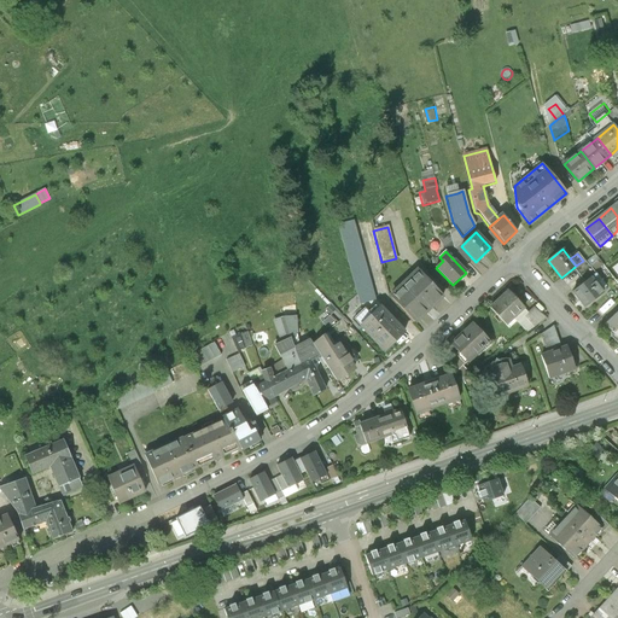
[(596,256),(586,263),(589,268),(600,261),(596,256)]
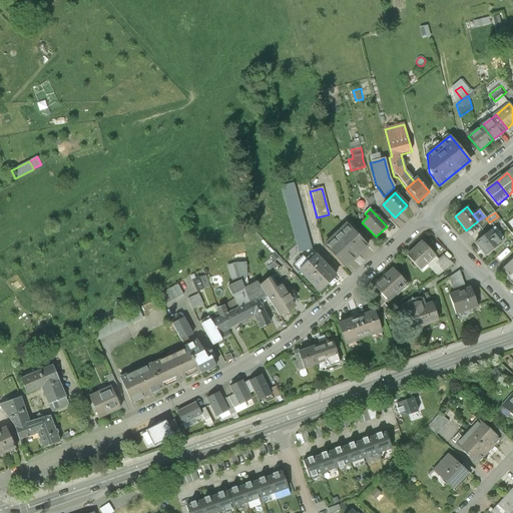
[(476,222),(481,229),(489,222),(486,218),(484,216),(478,220),(476,222)]
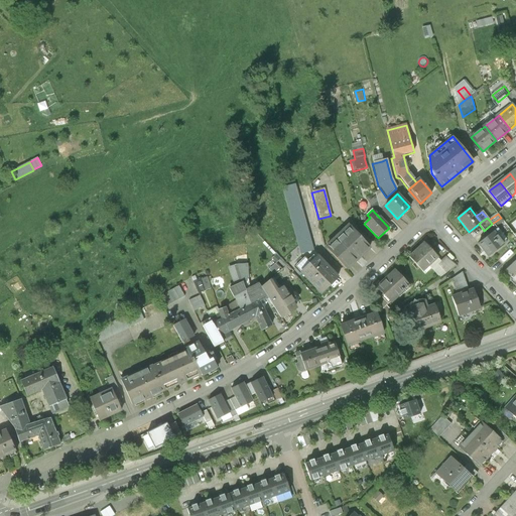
[(497,230),(492,224),(484,231),(488,237),(492,234),(497,230)]
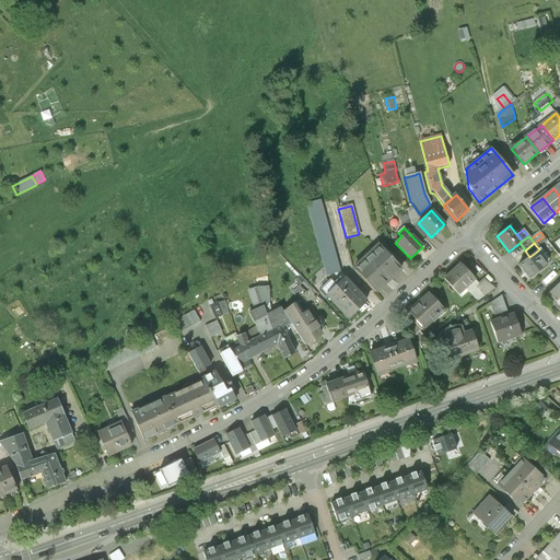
[(378,245),(353,268),(376,292),(401,268),(378,245)]
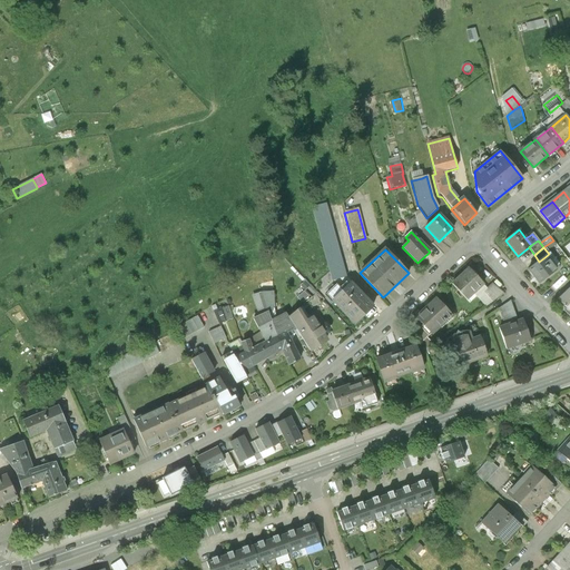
[(539,262),(528,269),(538,283),(553,271),(543,258),(539,262)]
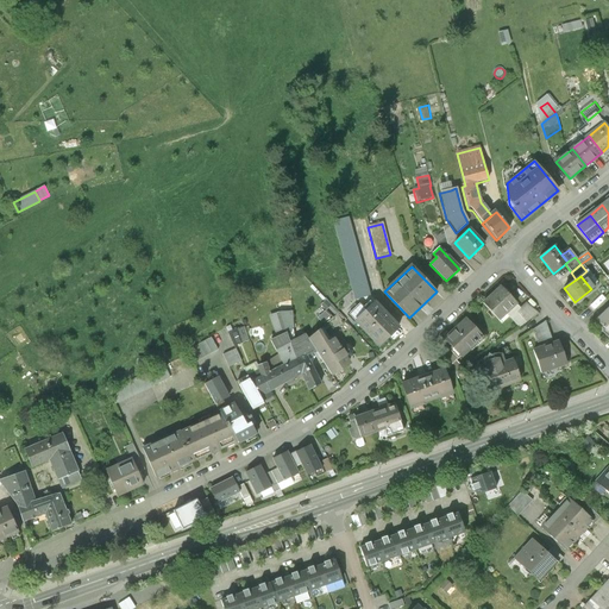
[(502,287),(484,303),(500,320),(506,315),(518,303),(502,287)]
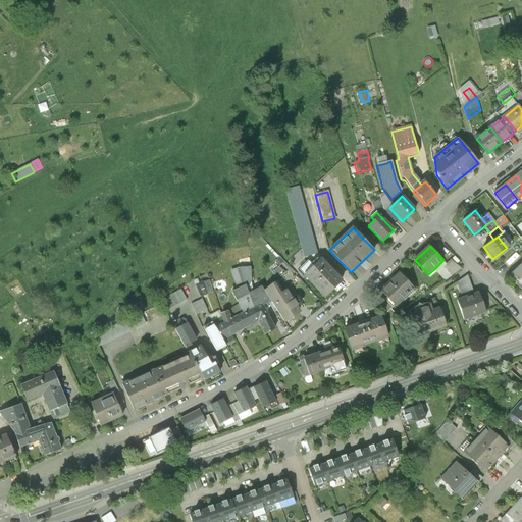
[(513,255),(504,263),(508,267),(517,259),(513,255)]
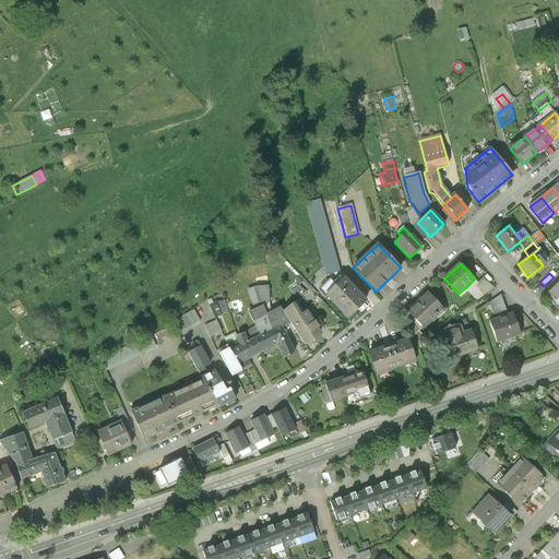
[(320,288),(325,295),(336,285),(330,278),(320,288)]
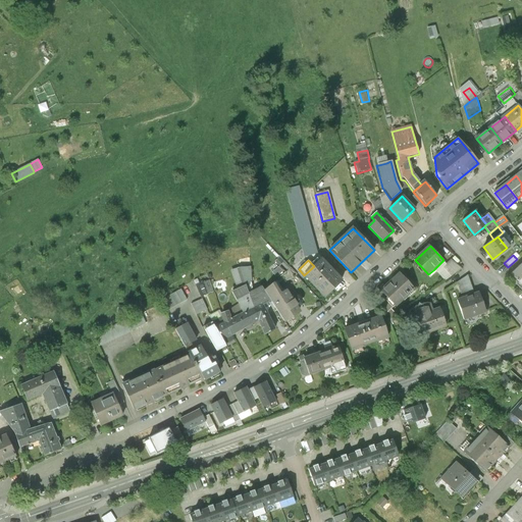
[(314,266),(304,275),(324,297),(342,281),(321,260),(314,266)]
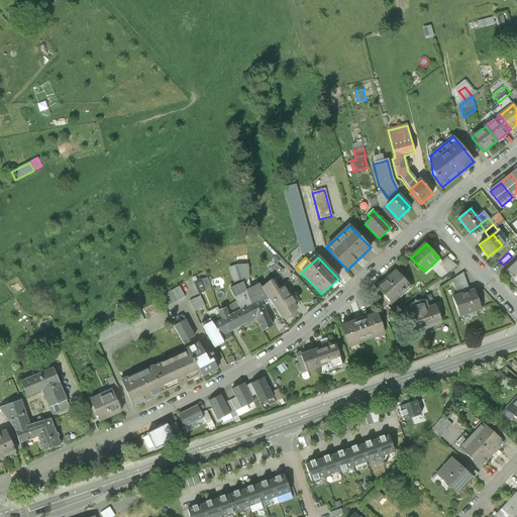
[(442,262),(439,257),(429,268),(440,279),(458,268),(446,257),(442,262)]
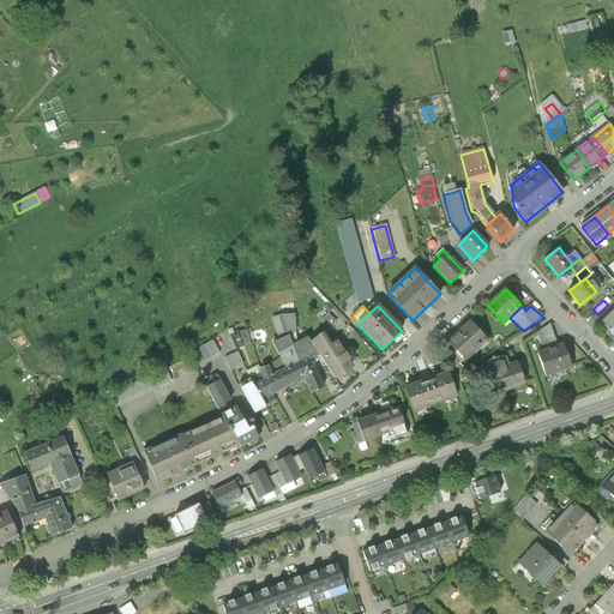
[(613,309),(600,324),(613,338),(613,309)]
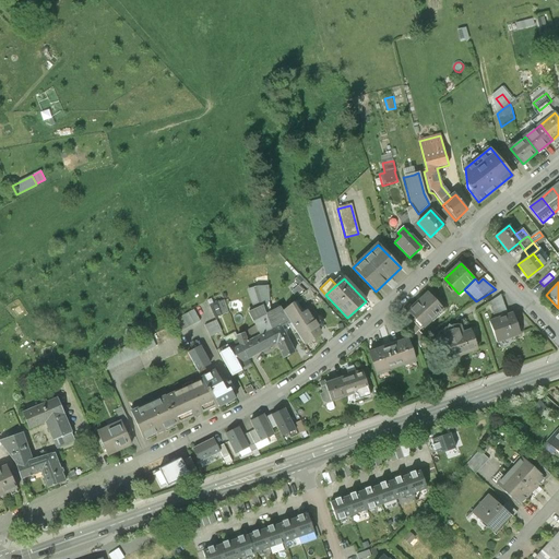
[(248,312),(260,337),(270,332),(265,317),(262,307),(269,304),(268,286),(256,288),(253,289),(259,307),(248,312)]
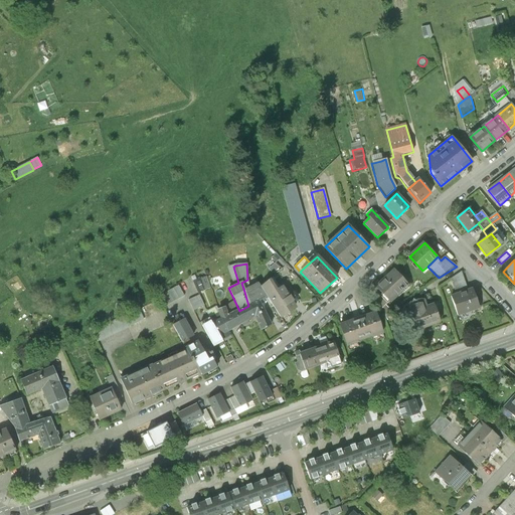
[(394,270),(376,287),(390,302),(408,285),(394,270)]
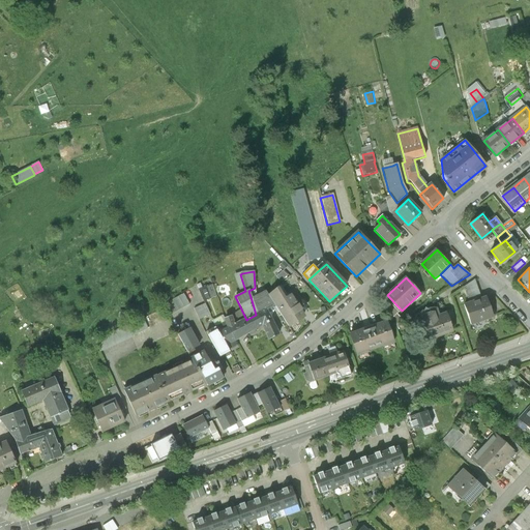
[(464,287),(470,303),(480,300),(474,280),(464,287)]
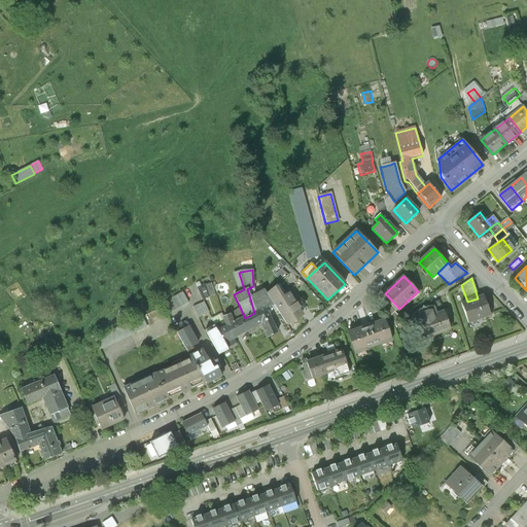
[(214,295),(210,284),(198,289),(202,301),(214,295)]
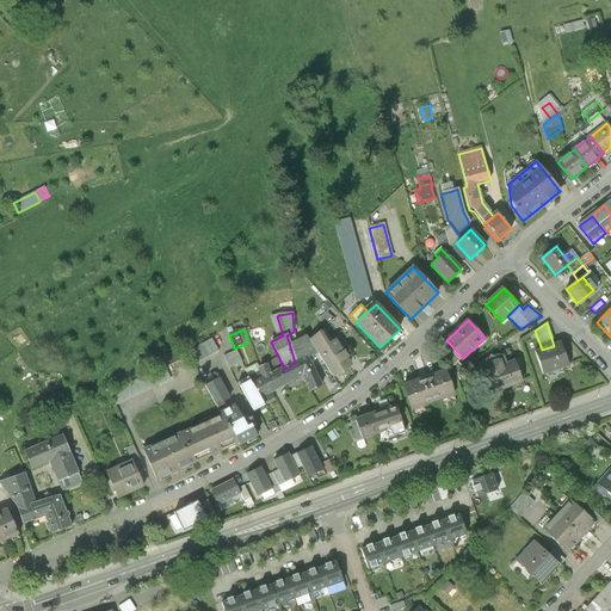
[(319,333),(308,341),(318,356),(331,377),(349,365),(333,340),(327,345),(319,333)]
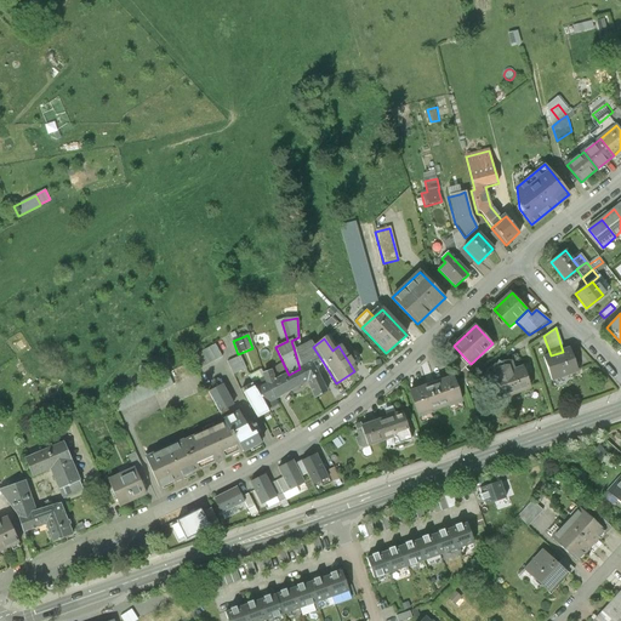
[(318,364),(323,362),(313,347),(311,343),(295,352),(300,369),(312,365),(318,363),(318,364)]
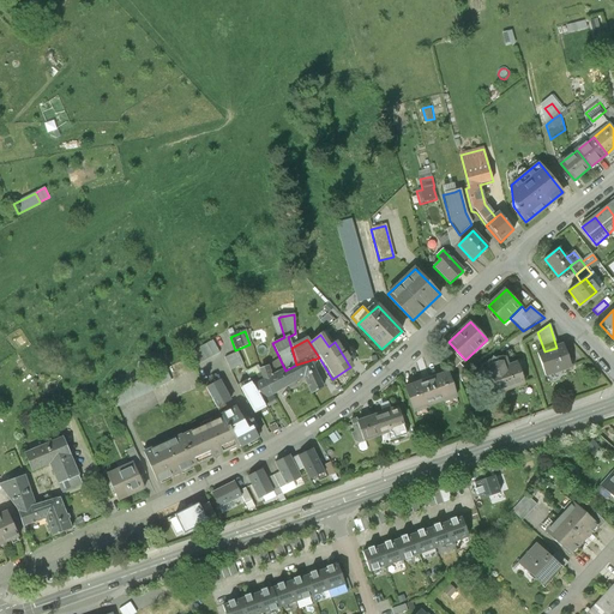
[(206,344),(212,356),(220,353),(212,341),(206,344)]
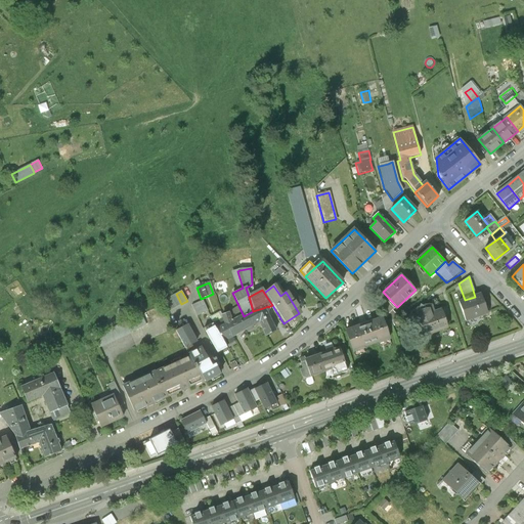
[(171,297),(176,307),(181,304),(176,294),(171,297)]
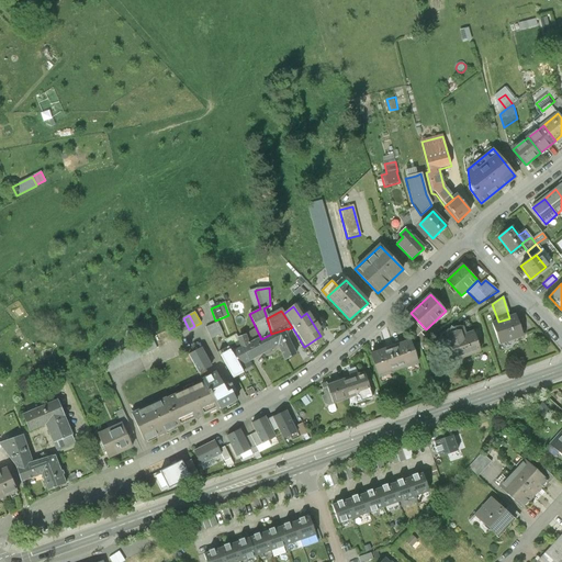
[(515,316),(509,318),(498,322),(492,324),(498,346),(521,338),(515,316)]
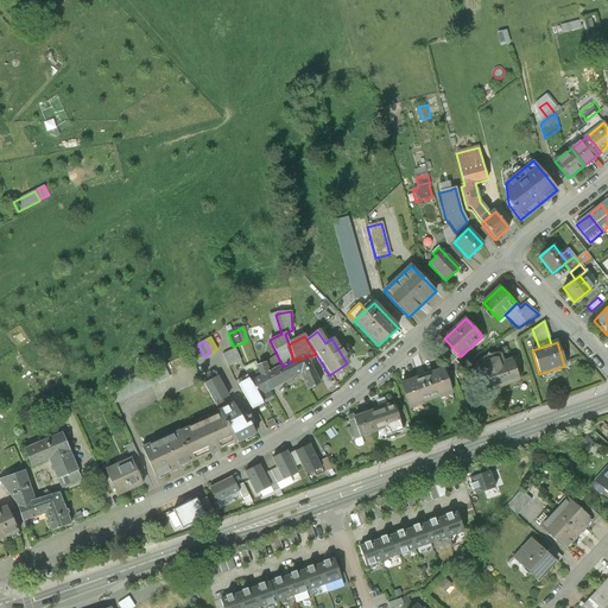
[(192,347),(198,360),(204,356),(198,344),(192,347)]
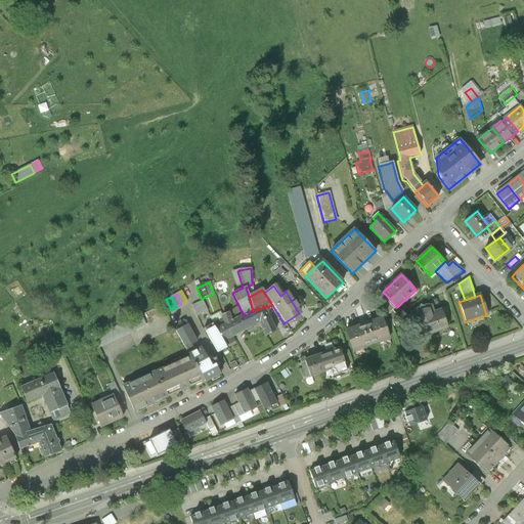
[(166,299),(160,302),(166,312),(171,310),(166,299)]
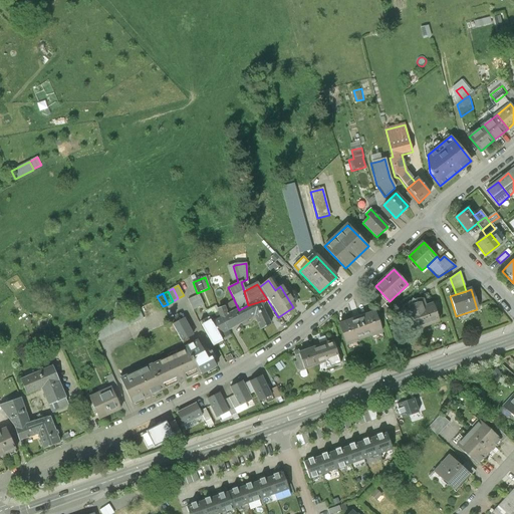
[(201,300),(198,294),(188,299),(190,305),(201,300)]
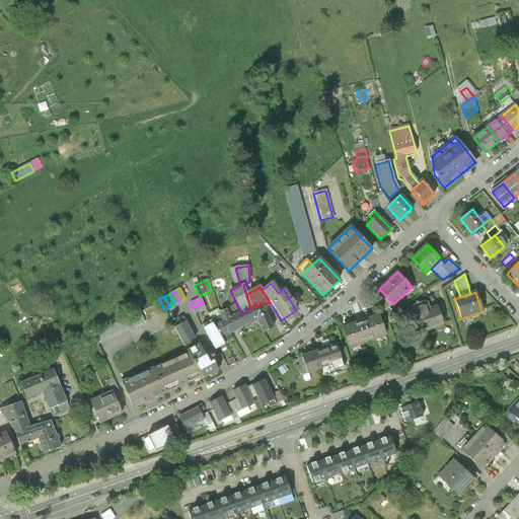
[(381,297),(375,302),(383,314),(389,308),(381,297)]
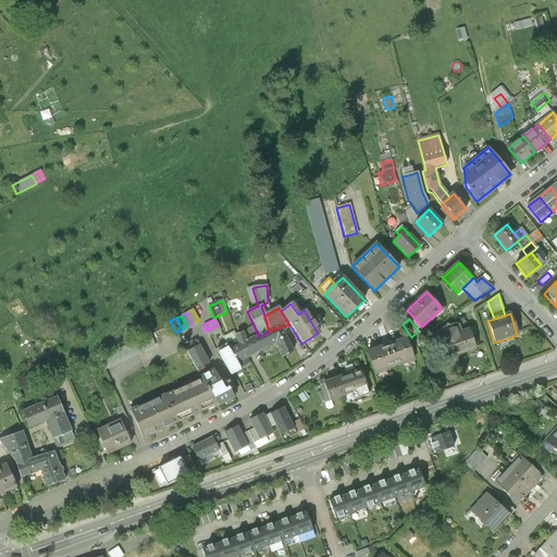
[(446,326),(438,332),(442,343),(438,344),(444,359),(475,348),(469,330),(461,332),(458,325),(452,325),(447,323),(446,326)]
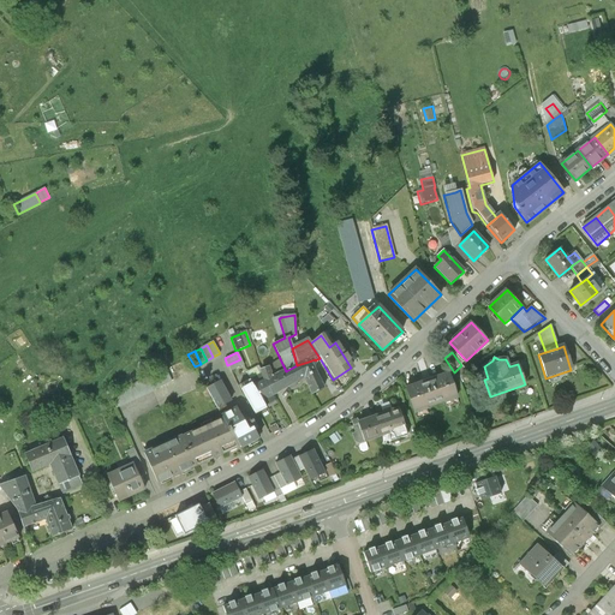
[(240,359),(227,365),(231,371),(243,365),(240,359)]
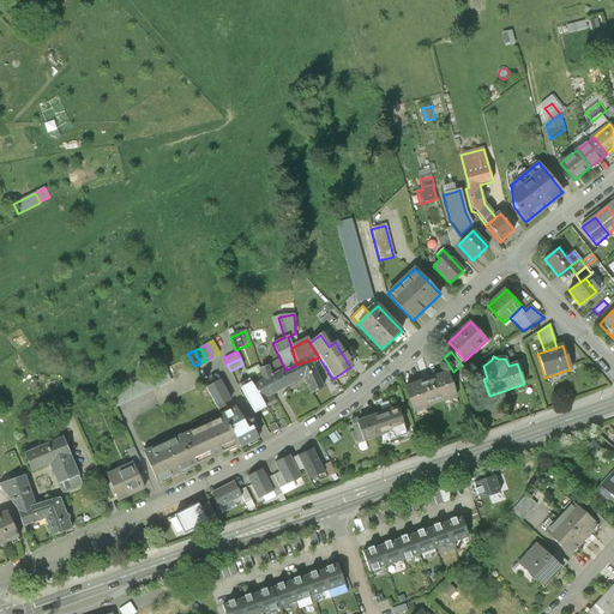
[(323,387),(308,361),(296,365),(301,379),(304,378),(311,393),(323,387)]
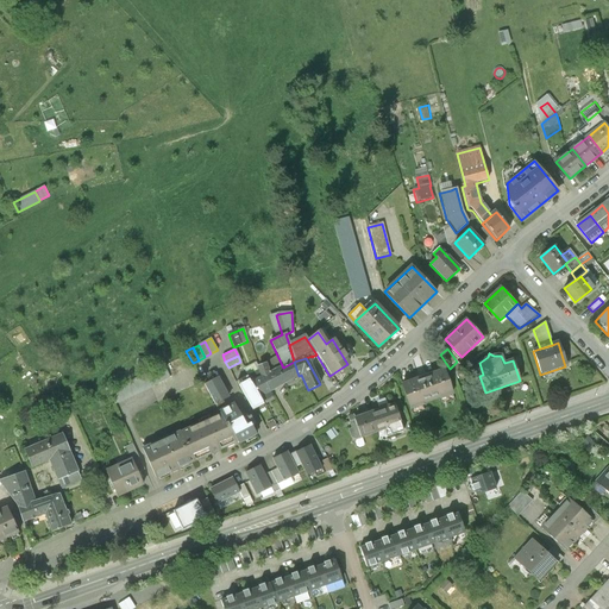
[(283,368),(267,376),(274,390),(299,376),(294,362),(283,368)]
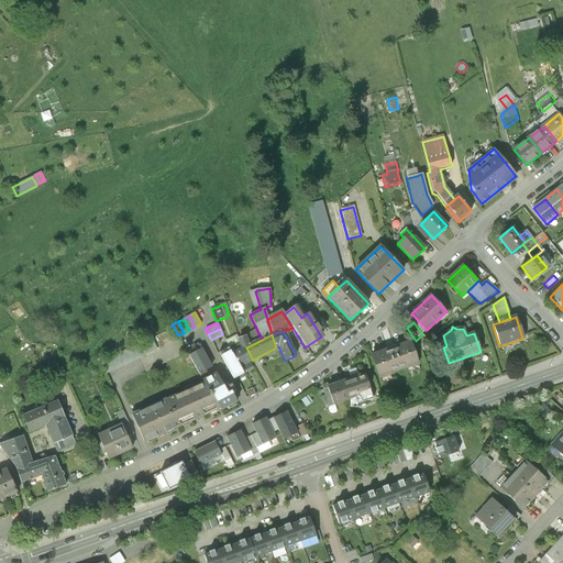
[(224,341),(228,348),(232,355),(241,351),(238,340),(235,335),(224,341)]
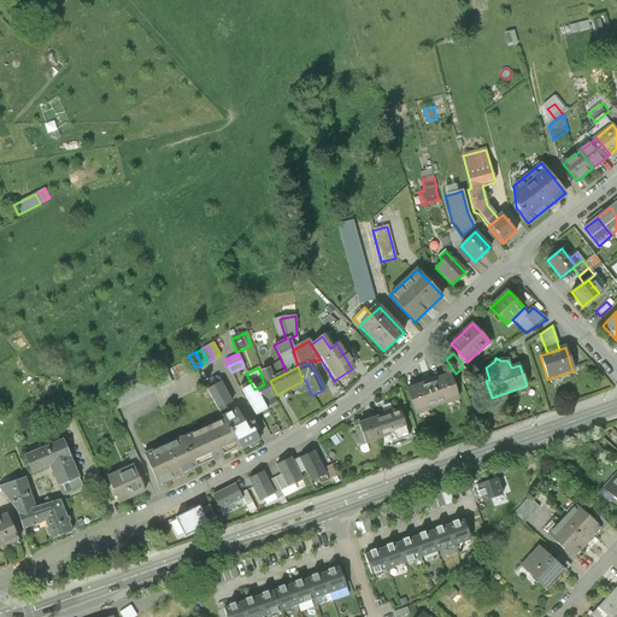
[(263,403),(277,395),(270,381),(268,370),(260,372),(264,385),(254,389),(263,403)]
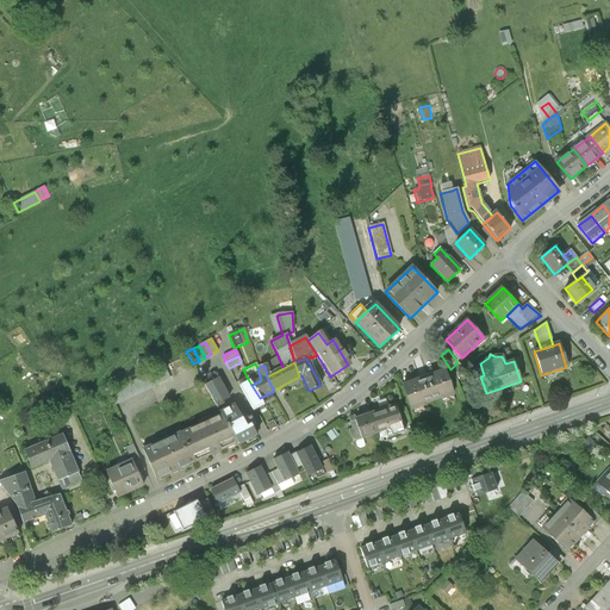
[(165,368),(145,377),(151,388),(169,380),(165,368)]
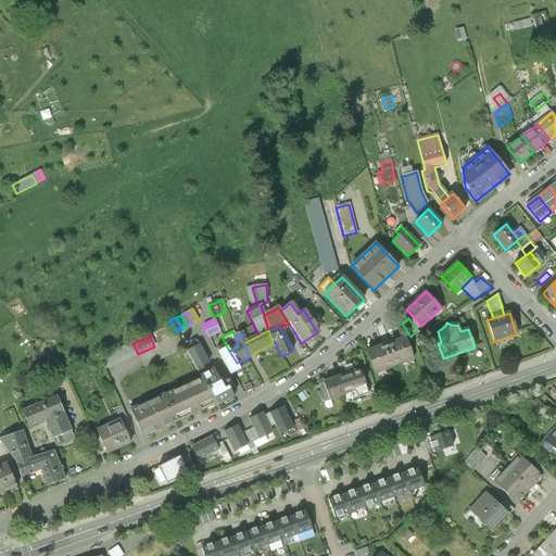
[(406,340),(367,353),(374,374),(414,359),(406,340)]
